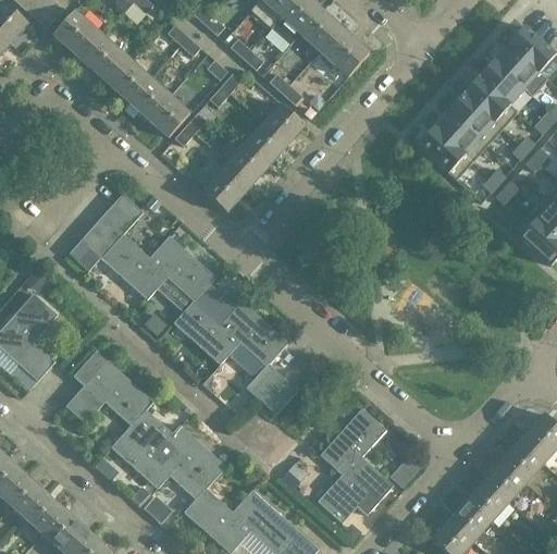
[(24,0),(20,5),(28,13),(39,0),(24,0)]
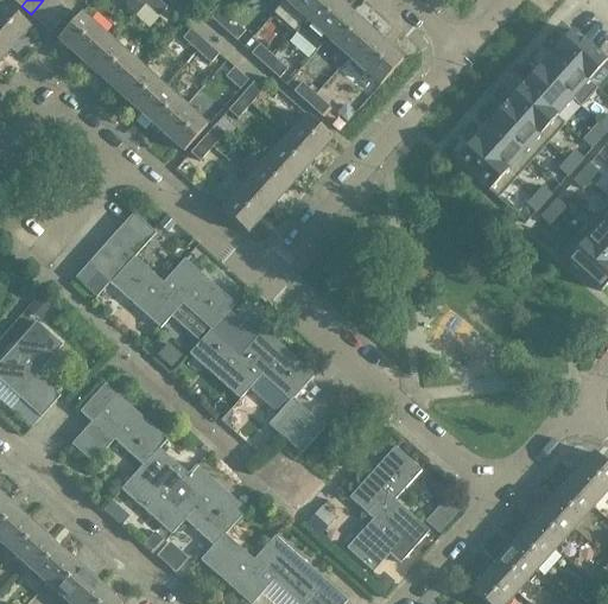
[(43,0),(31,14),(40,23),(61,1),(59,0),(43,0)]
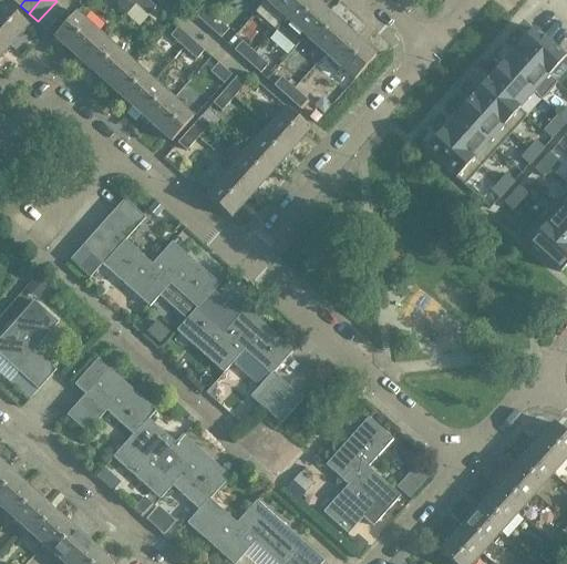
[(136,0),(134,2),(147,14),(155,6),(148,0),(136,0)]
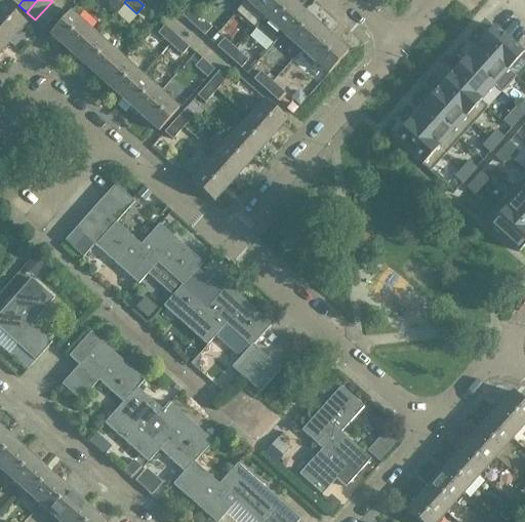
[(264,14),(276,0),(248,0),(264,14)]
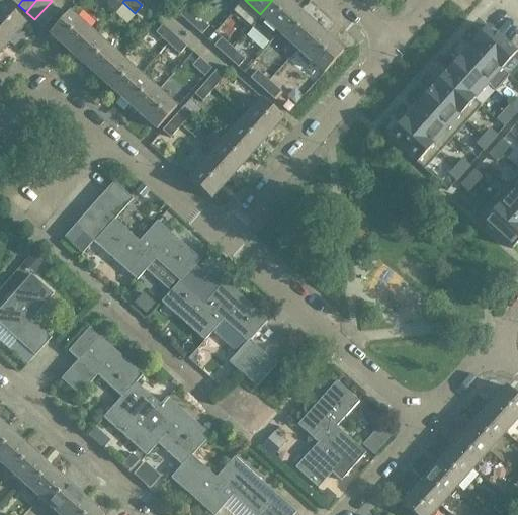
[(278,30),(298,8),(289,0),(272,0),(260,14),(264,18),(278,30)]
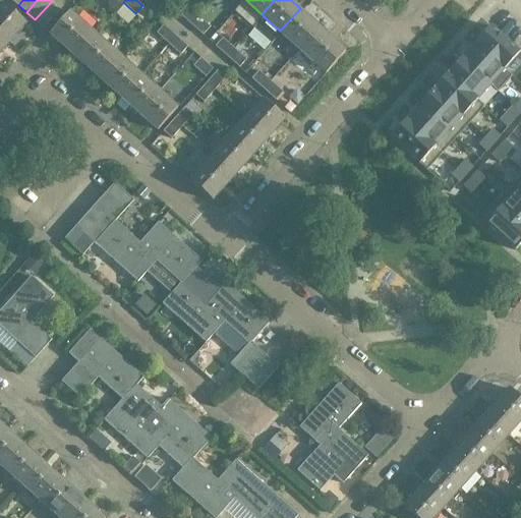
[(25,21),(3,1),(0,4),(0,31),(9,40),(25,21)]
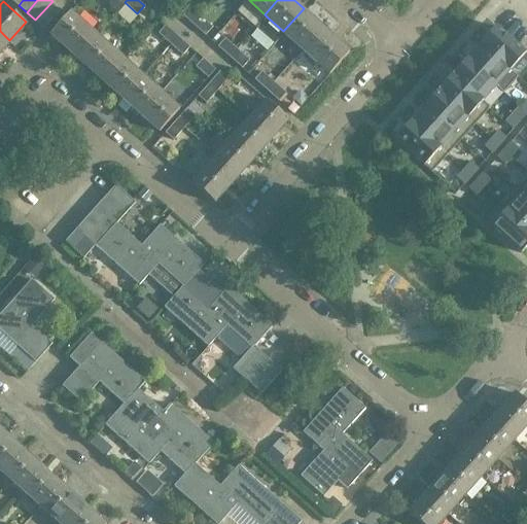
[(61,8),(53,1),(35,20),(43,27),(61,8)]
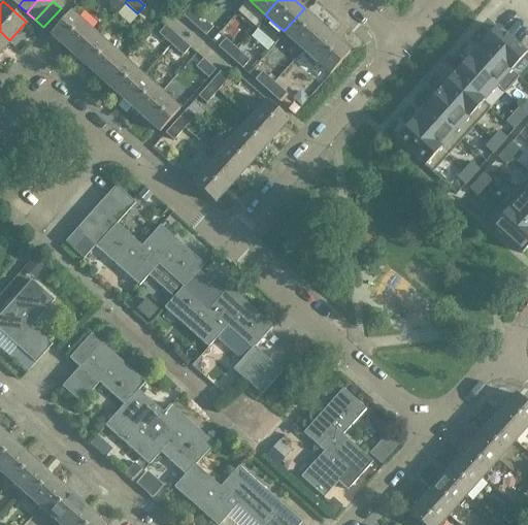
[(188,4),(180,11),(193,23),(200,14),(188,4)]
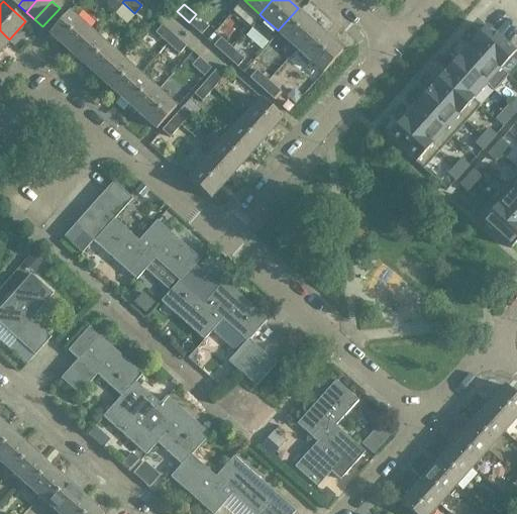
[(313,42),(324,31),(298,8),(278,30),(283,35),(296,46),(306,35),(313,42)]
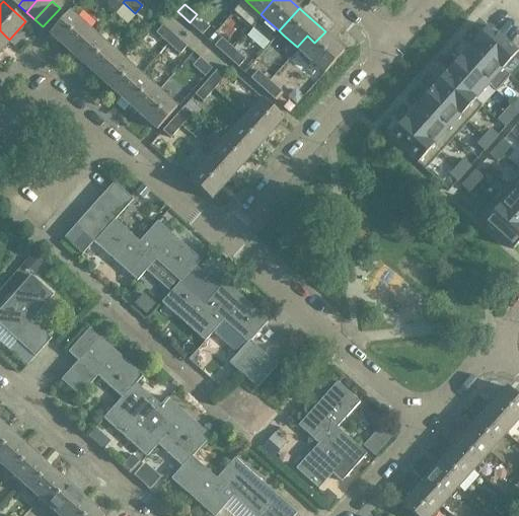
[(86,43),(95,32),(90,28),(69,9),(49,31),(67,48),(78,35),(86,43)]
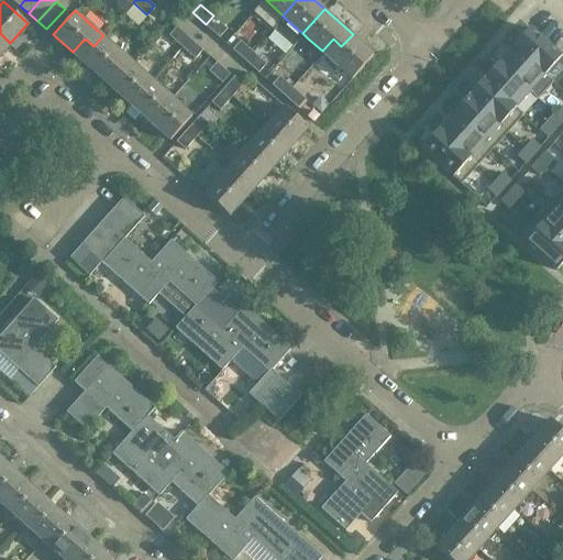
[(213,15),(206,24),(219,36),(227,28),(213,15)]
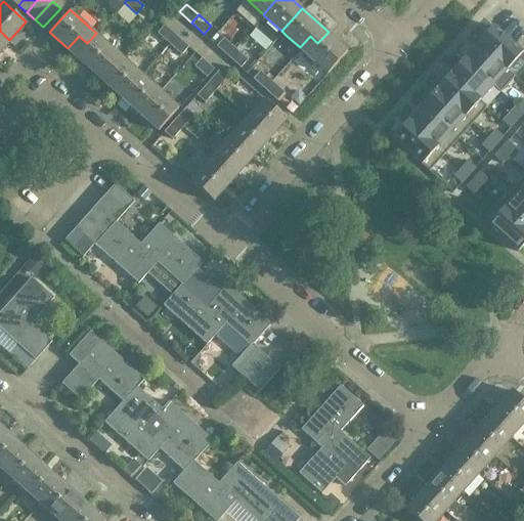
[(164,23),(157,31),(169,42),(176,34),(164,23)]
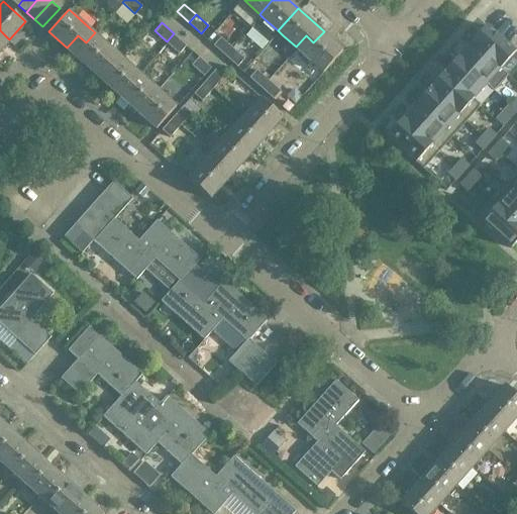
[(515,49),(486,23),(470,41),(506,74),(507,73),(500,67),(515,49)]
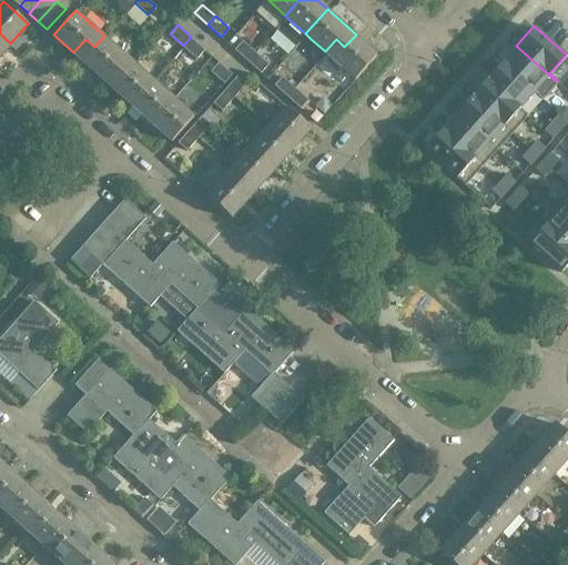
[(0,53),(8,46),(10,43),(0,33),(0,53)]
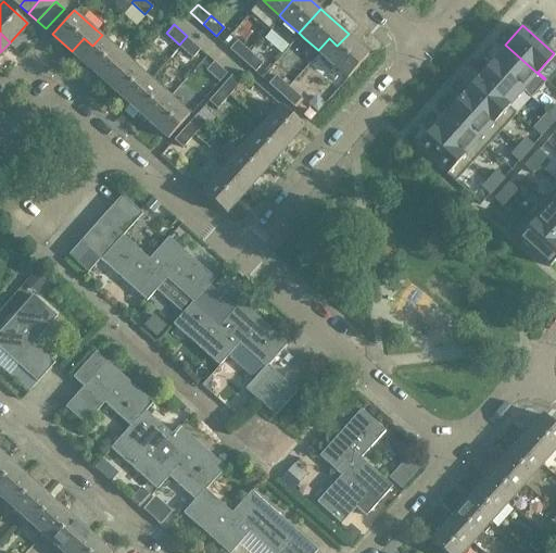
[(318,50),(346,75),(368,51),(349,34),(337,46),(329,38),(318,50)]
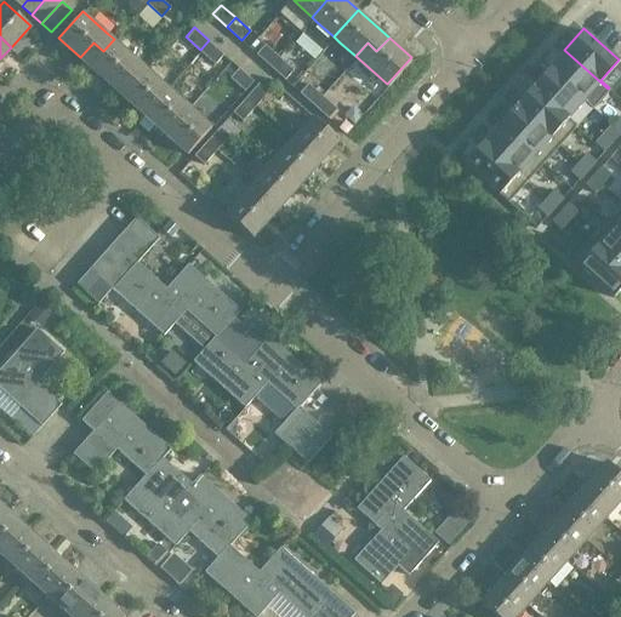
[(146,68),(134,57),(125,50),(114,39),(103,51),(93,43),(80,57),(110,83),(112,85),(125,70),(135,79),(146,68)]
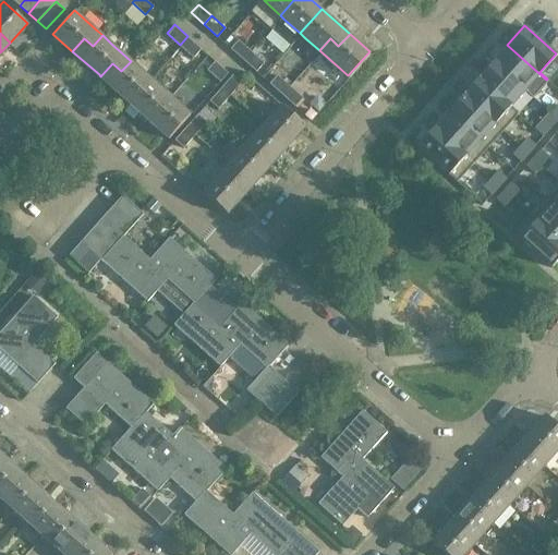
[(180,45),(193,57),(201,48),(187,36),(180,45)]
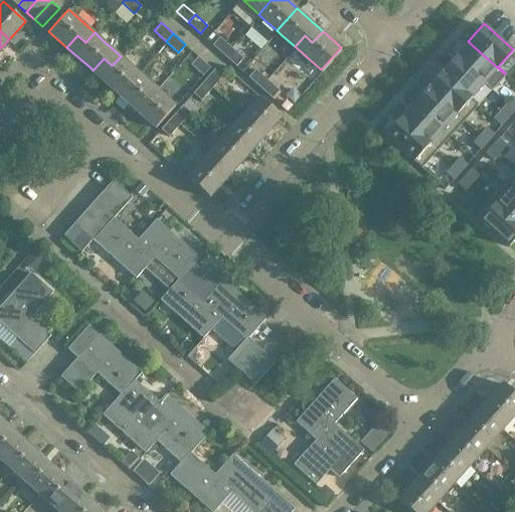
[(104,41),(111,47),(115,43),(108,36),(104,41)]
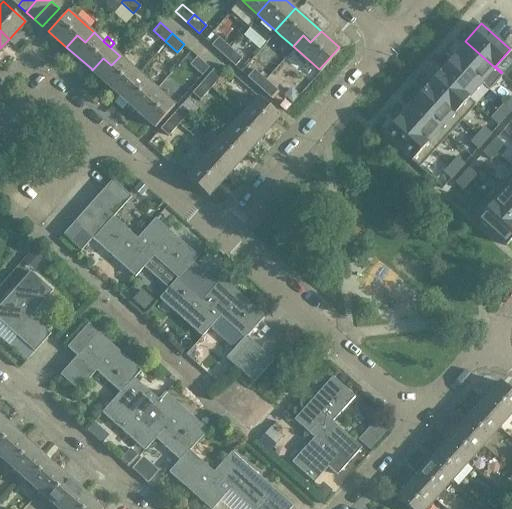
[(218,36),(211,43),(222,53),(229,45),(218,36)]
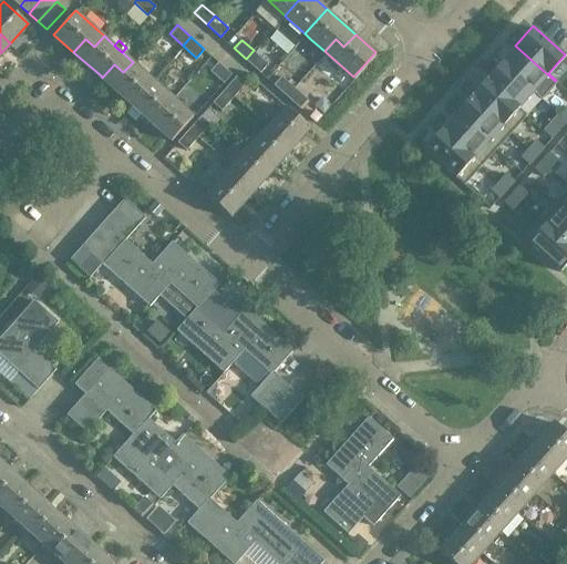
[(555,81),(515,45),(502,61),(542,98),(555,81)]
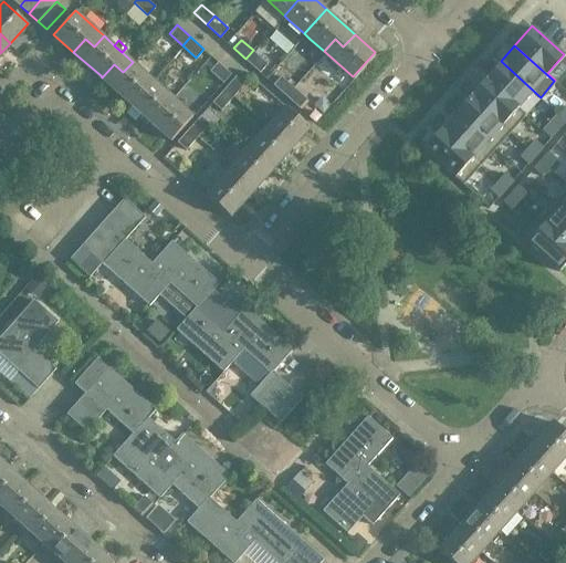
[(253,50),(245,59),(260,72),(268,63),(253,50)]
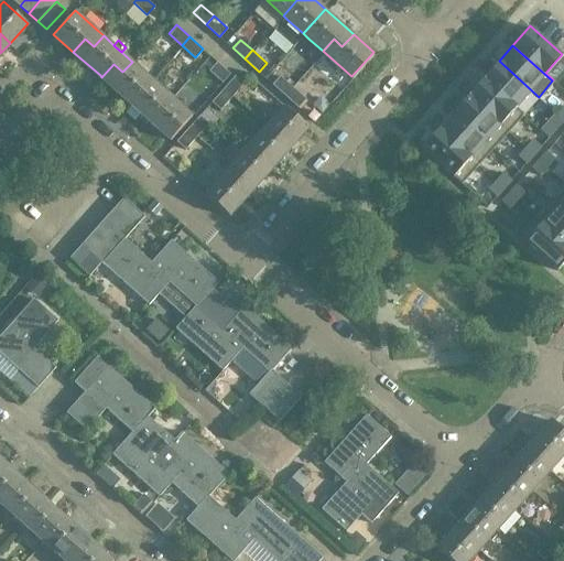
[(221,82),(230,73),(217,61),(208,69),(221,82)]
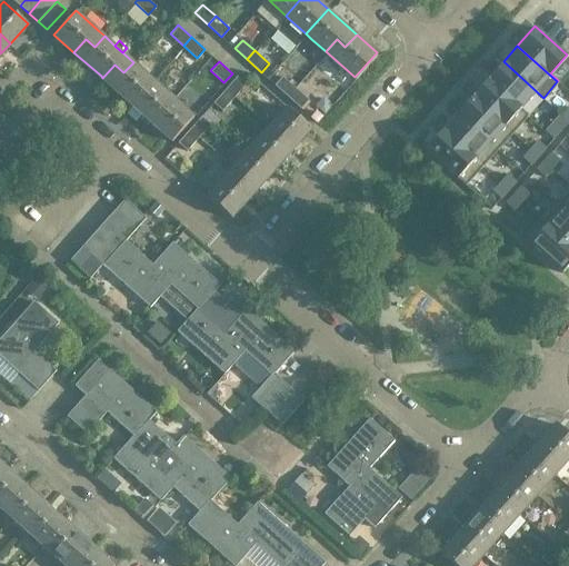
[(543,98),(503,61),(488,78),(528,115),(528,113),(520,107),(535,91),(542,98),(543,98)]
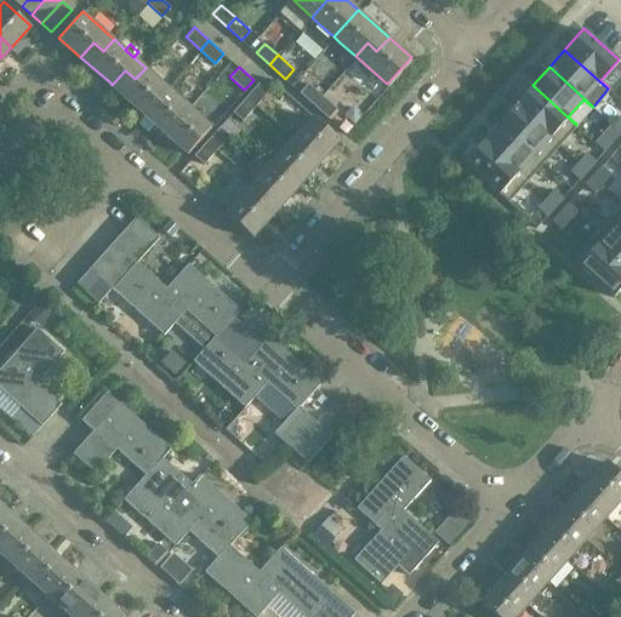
[(143,113),(167,87),(146,68),(135,79),(125,70),(112,85),(143,113)]
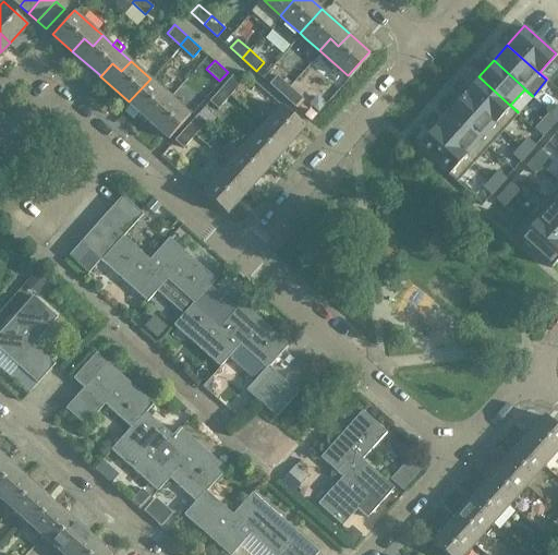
[(232,73),(221,86),(230,94),(241,82),(232,73)]
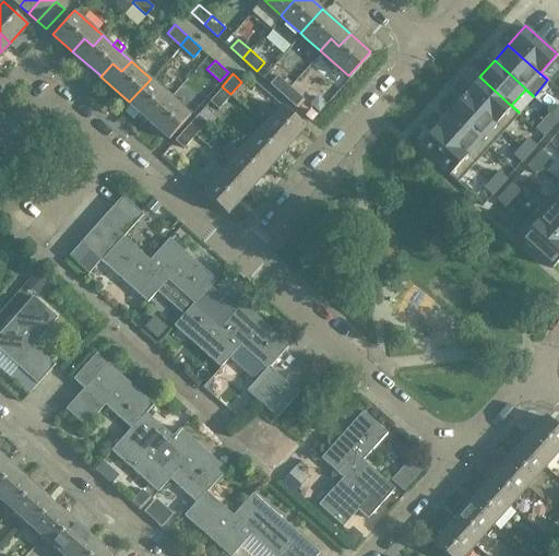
[(277,73),(270,82),(282,93),(289,84),(277,73)]
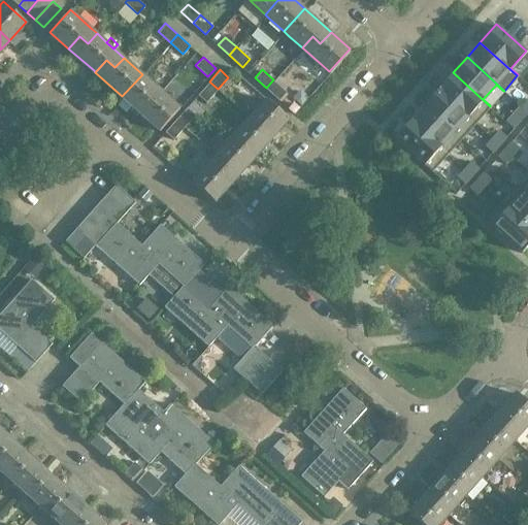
[(490,106),(453,72),(438,89),(475,123),(489,107),(490,106)]
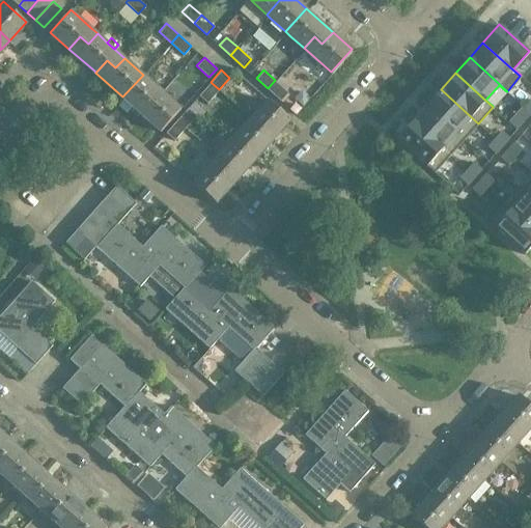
[(141,113),(161,91),(143,75),(122,96),(141,113)]
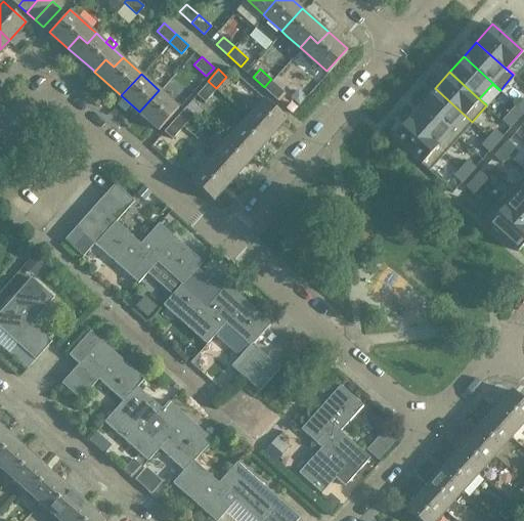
[(271,79),(264,87),(276,98),(284,90),(271,79)]
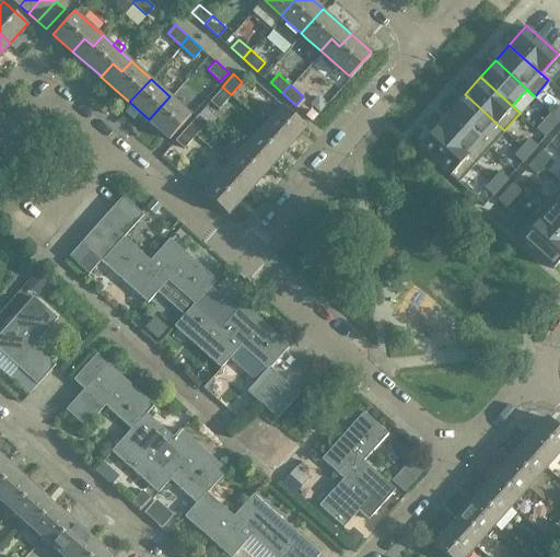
[(222,86),(210,100),(219,108),(231,94),(222,86)]
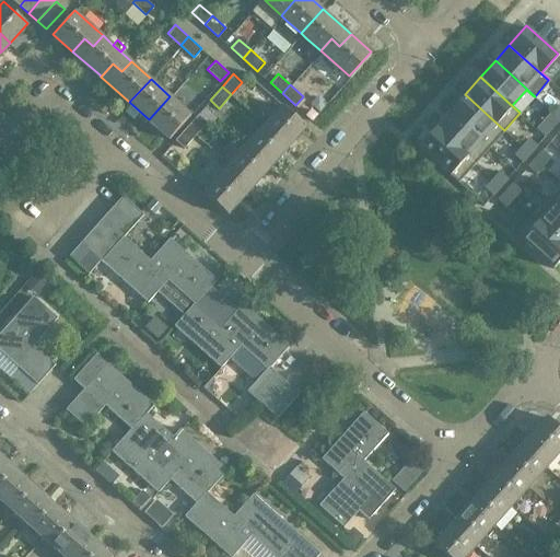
[(504,130),(465,94),(450,111),(489,146),(504,130)]
